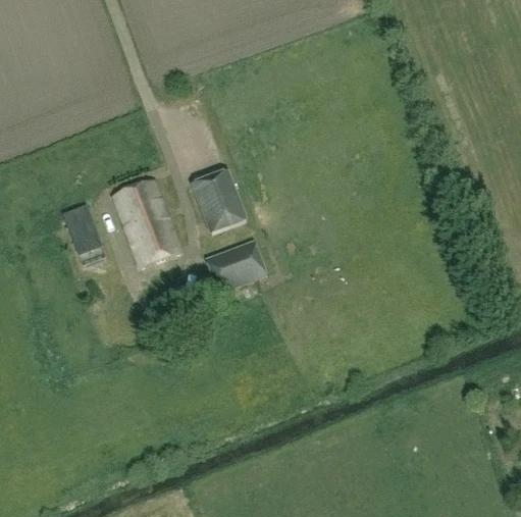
[(246,219),(226,168),(189,184),(209,234),(246,219)]
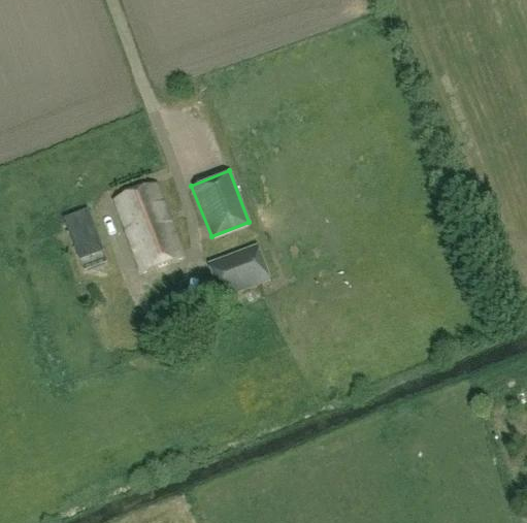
[(141,269),(183,254),(155,182),(113,198),(141,269)]
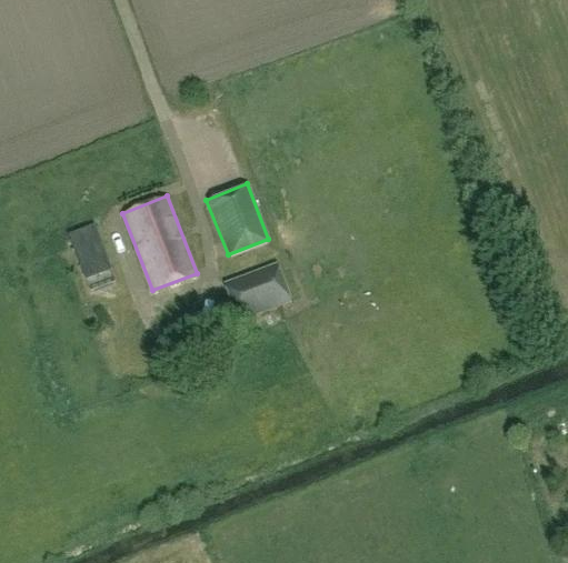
[(93,223),(69,232),(80,263),(106,253),(93,223)]
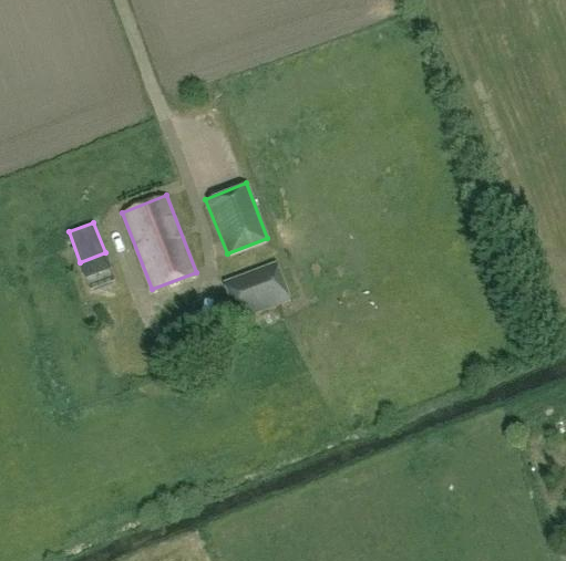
[(237,318),(288,299),(275,262),(224,281),(237,318)]
